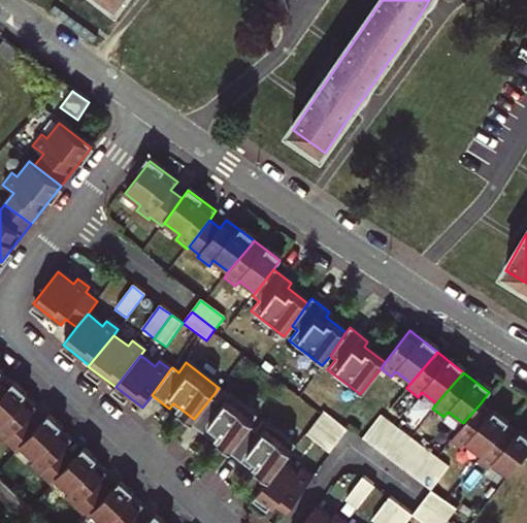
[(0,397),(11,385),(0,373),(0,397)]
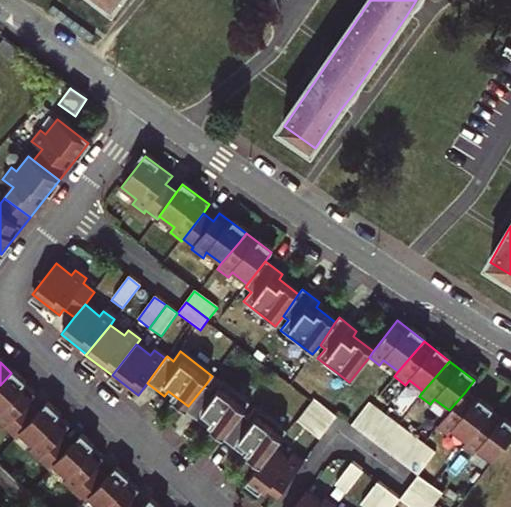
[(35,395),(11,373),(0,385),(0,424),(15,439),(20,434),(36,414),(26,405),(35,395)]
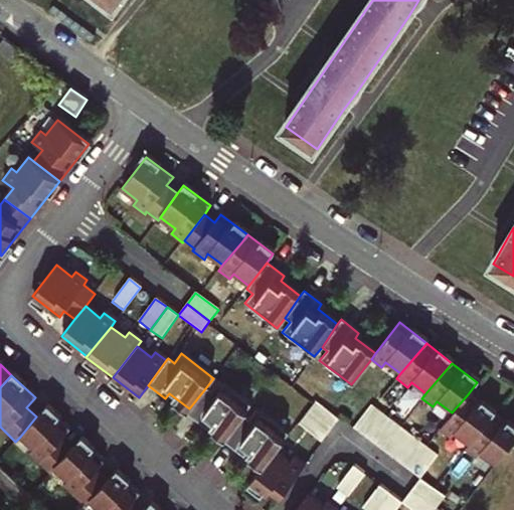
[(211,391),(206,387),(189,408),(185,413),(202,427),(206,421),(226,438),(243,416),(250,406),(218,382),(211,391)]
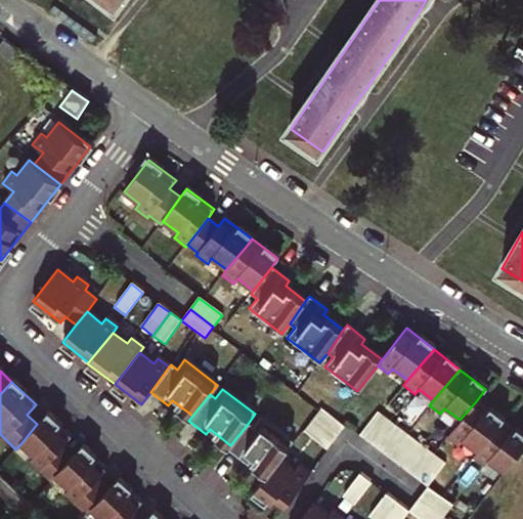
[(503,422),(476,401),(460,420),(455,426),(446,437),(458,446),(462,441),(477,452),(503,422)]
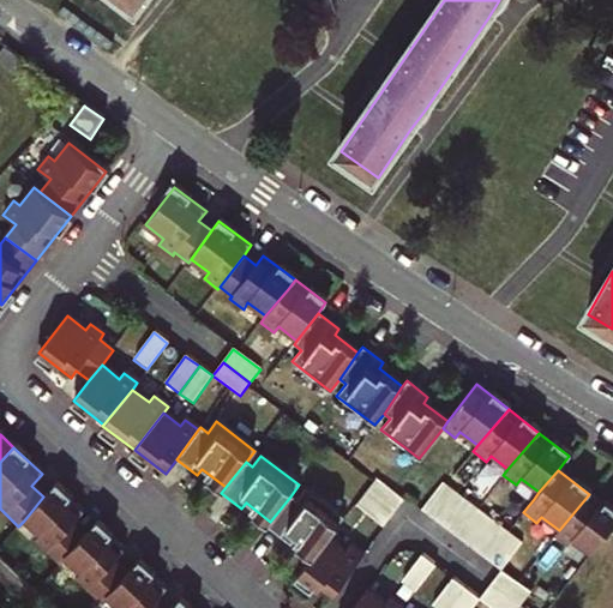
[(403,500),(377,481),(366,494),(392,513),(403,500)]
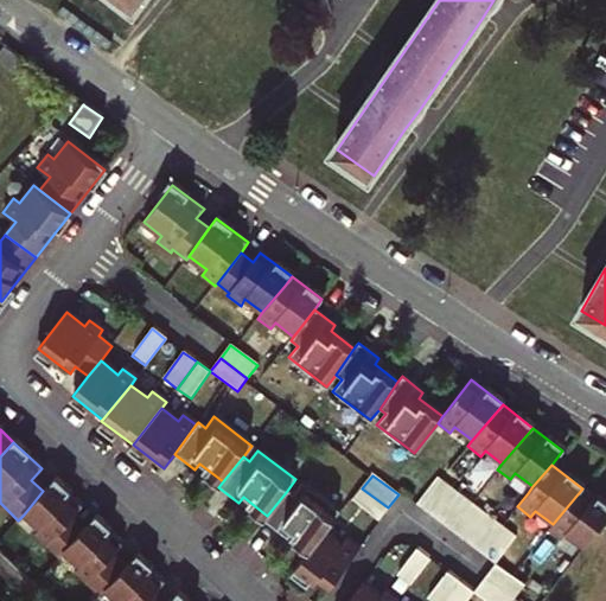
[(450,488),(437,478),(416,505),(429,515),(450,488)]
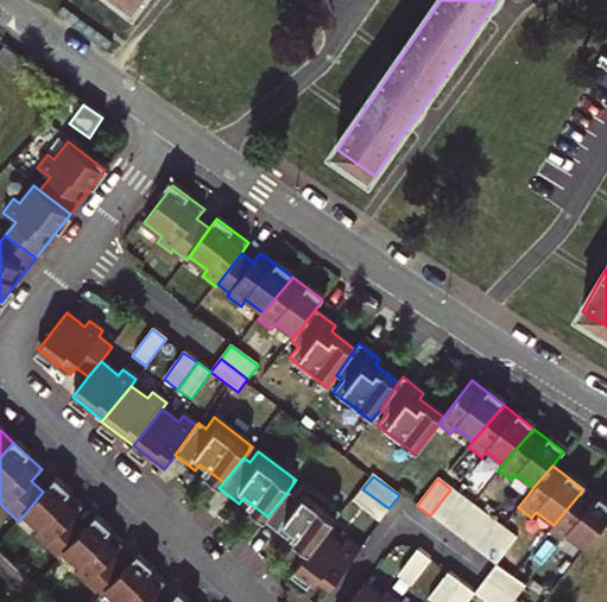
[(54,480),(43,492),(24,515),(39,530),(33,536),(58,559),(64,553),(83,530),(71,519),(83,507),(54,480)]
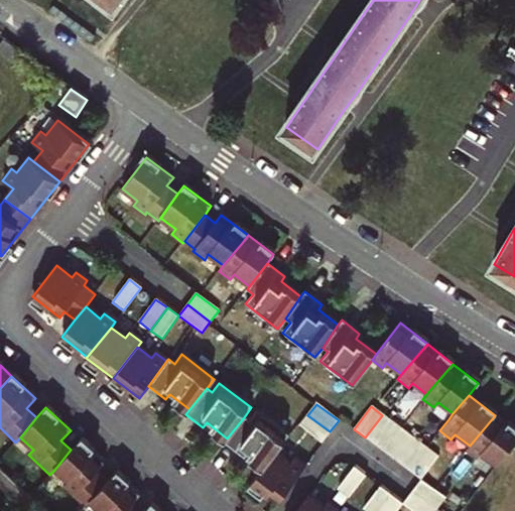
[(249,420),(244,417),(227,438),(223,442),(240,457),(244,452),(264,467),(275,453),(288,436),(256,411),(249,420)]
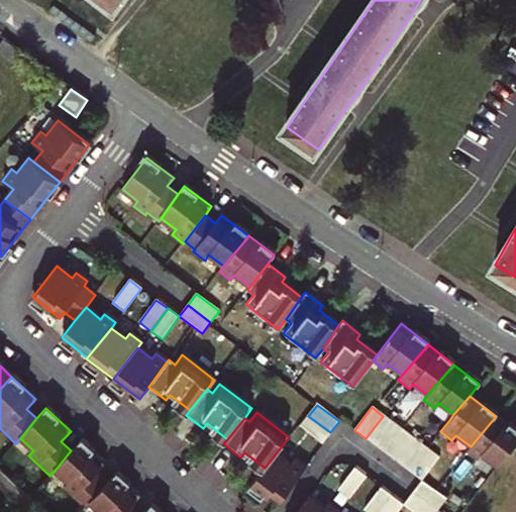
[(330,432),(308,416),(299,427),(322,444),(330,432)]
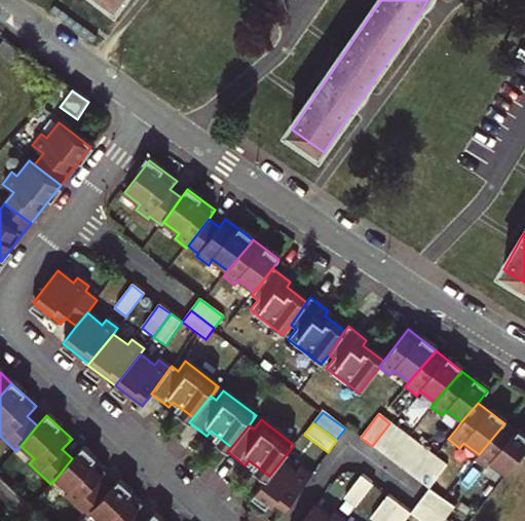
[(401,432),(389,423),(372,446),(383,454),(401,432)]
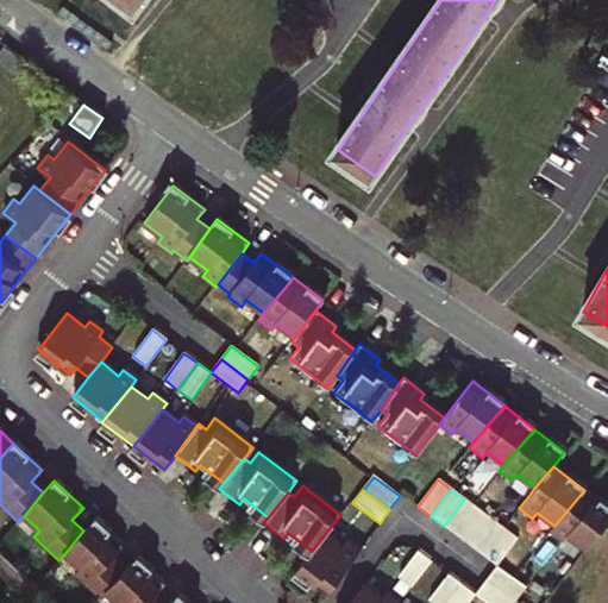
[(607,521),(607,507),(584,490),(555,526),(550,532),(563,542),(568,535),(585,550),(607,521)]
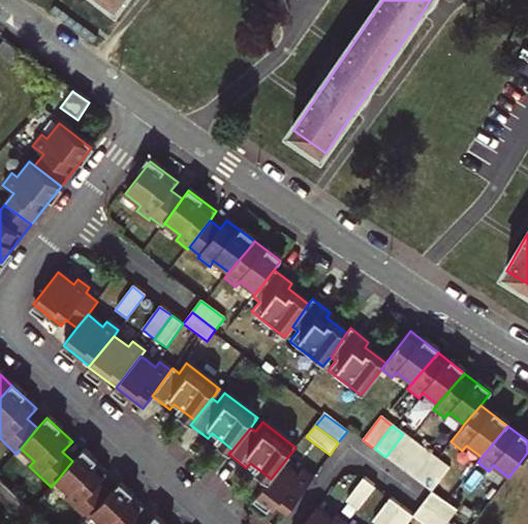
[(414,442),(403,434),(385,457),(397,466),(414,442)]
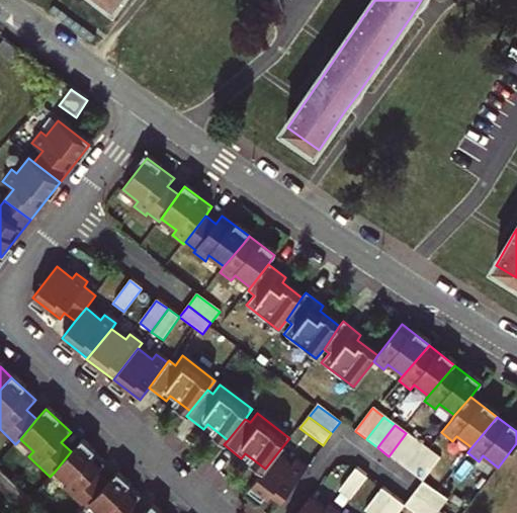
[(416,442),(406,433),(389,456),(400,464),(416,442)]
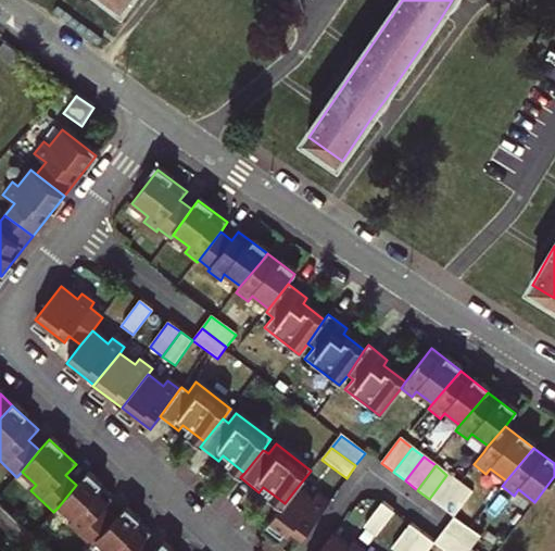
[(86,474),(76,485),(59,506),(73,520),(67,525),(90,546),(96,540),(114,521),(102,510),(113,499),(86,474)]
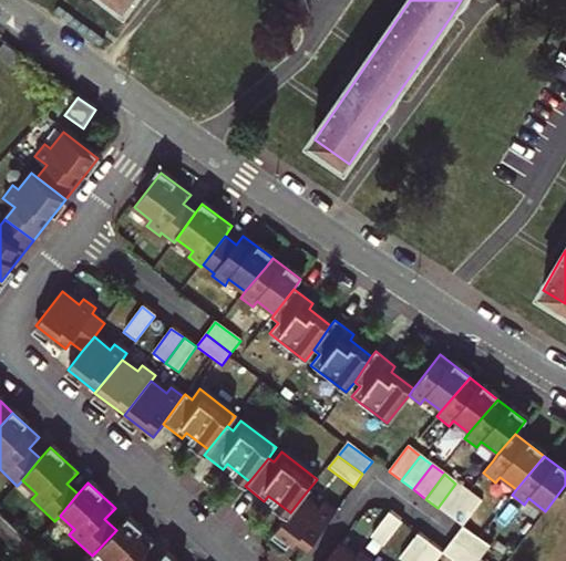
[(469,492),(455,484),(438,508),(450,518),(469,492)]
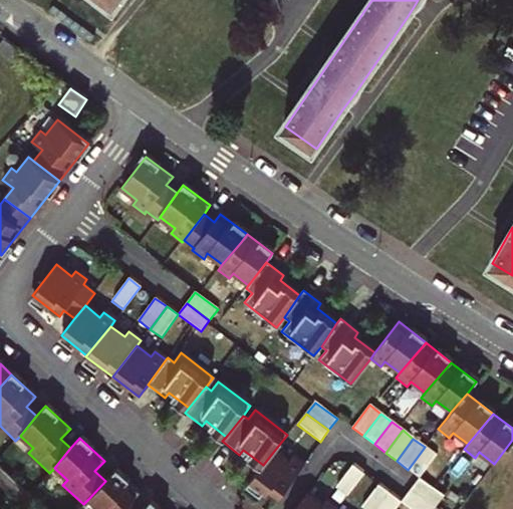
[(436,456),(425,447),(408,470),(419,478),(436,456)]
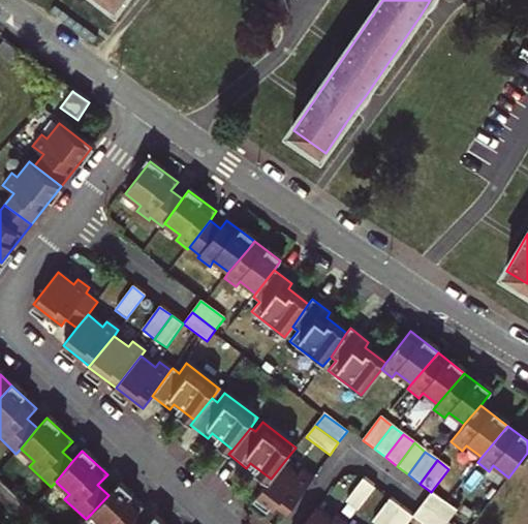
[(298,475),(282,464),(271,479),(267,484),(257,496),(284,517),(313,480),(302,470),(298,475)]
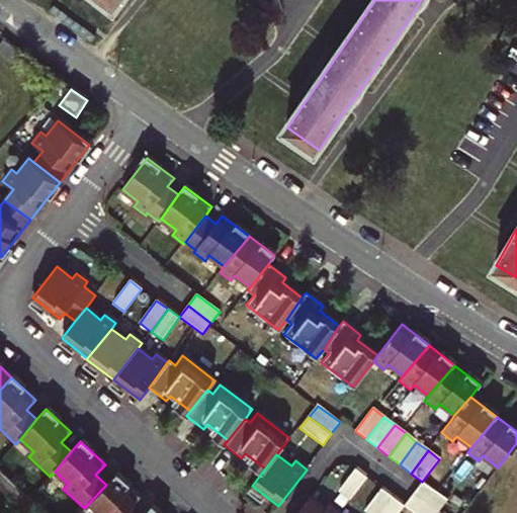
[(366,478),(355,469),(338,492),(349,501),(366,478)]
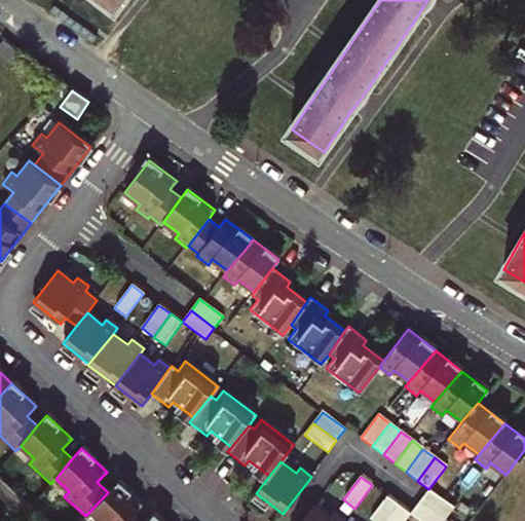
[(0,499),(9,509),(20,497),(0,479),(0,499)]
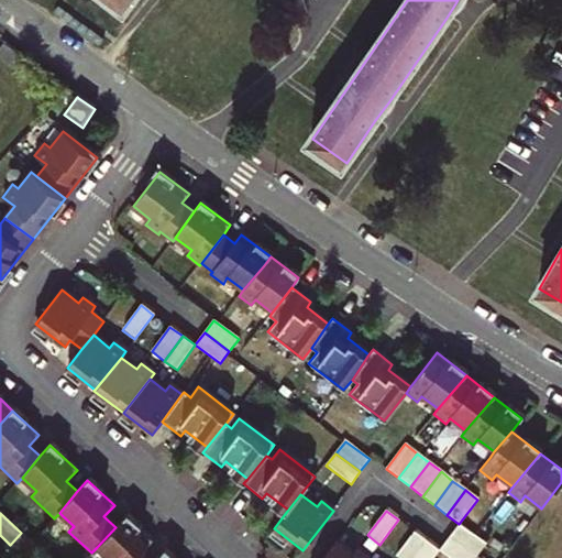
[(153,542),(125,516),(116,527),(97,547),(107,557),(149,557),(143,551),(153,542)]
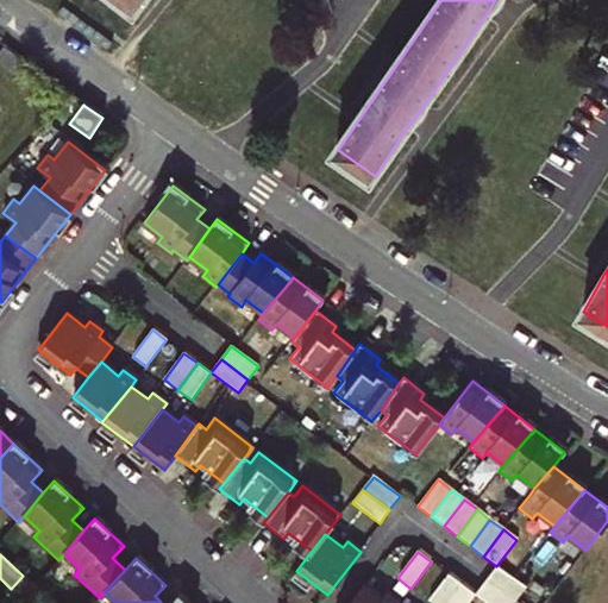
[(525,588),(496,566),(486,580),(514,602),(525,588)]
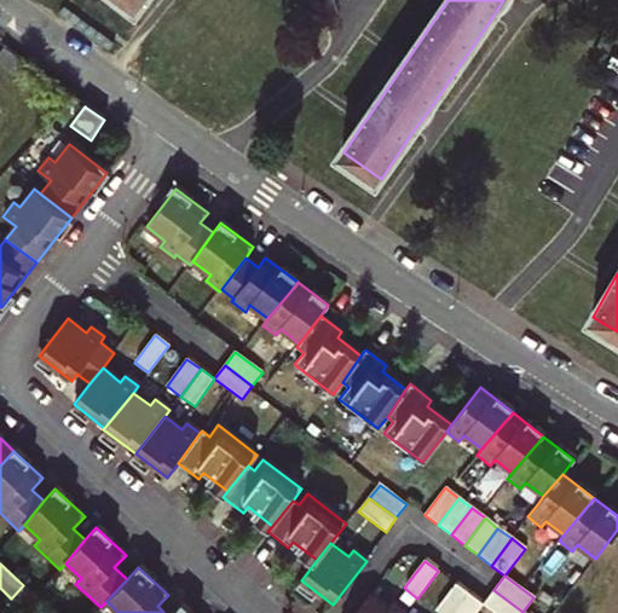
[(455,612),(469,594),(455,584),(435,612),(455,612)]
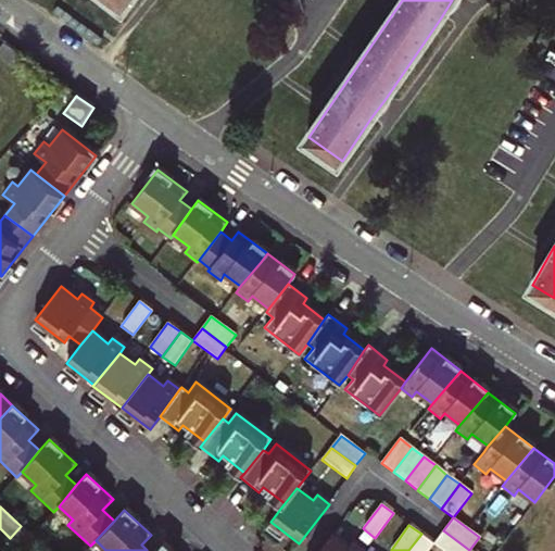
[(25,550),(35,540),(21,526),(10,538),(23,550),(25,550)]
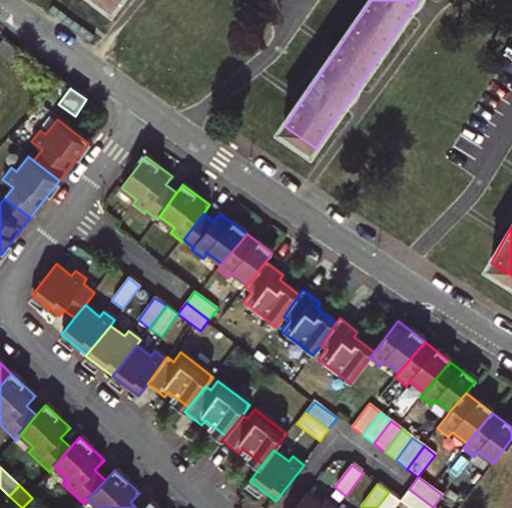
[(433,507),(409,489),(400,501),(409,507),(433,507)]
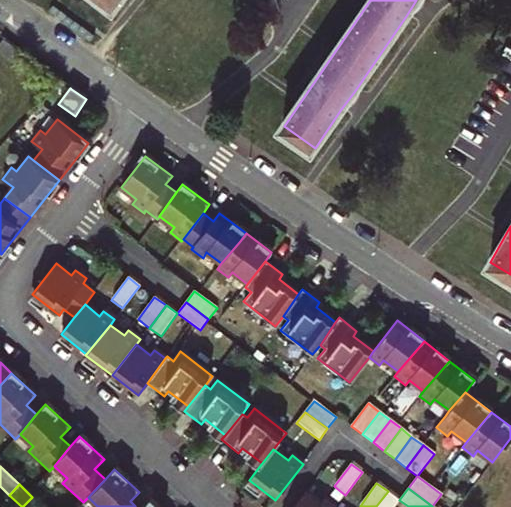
[(394,506),(399,500),(388,491),(376,506),(394,506)]
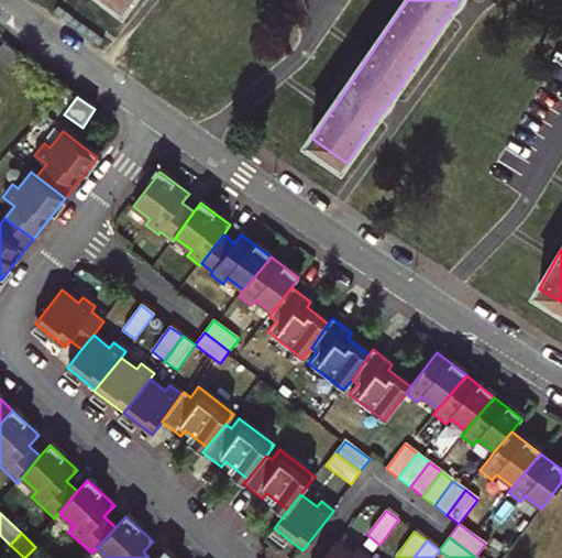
[(352,555),(337,543),(324,557),(366,557),(356,549),(352,555)]
